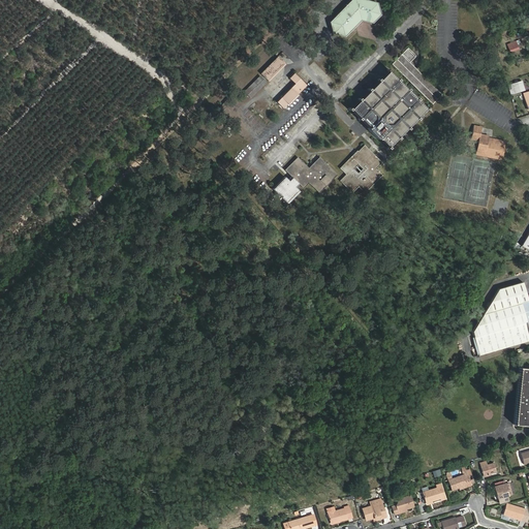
[(350,0),(330,22),(333,33),(344,36),(356,25),(354,19),(372,23),(380,14),(377,2),(367,0),(350,0)]
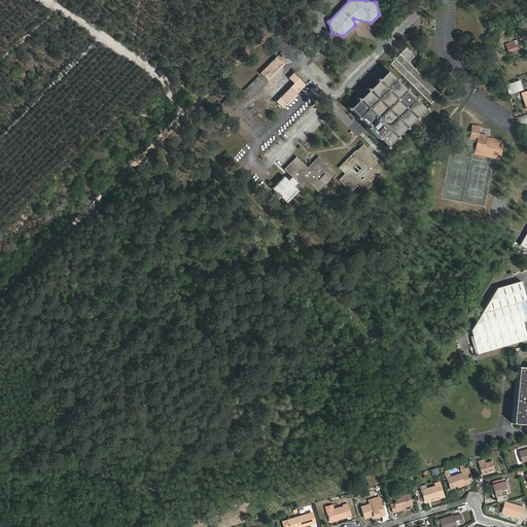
[(515,41),(505,44),(508,51),(518,48),(515,41)]
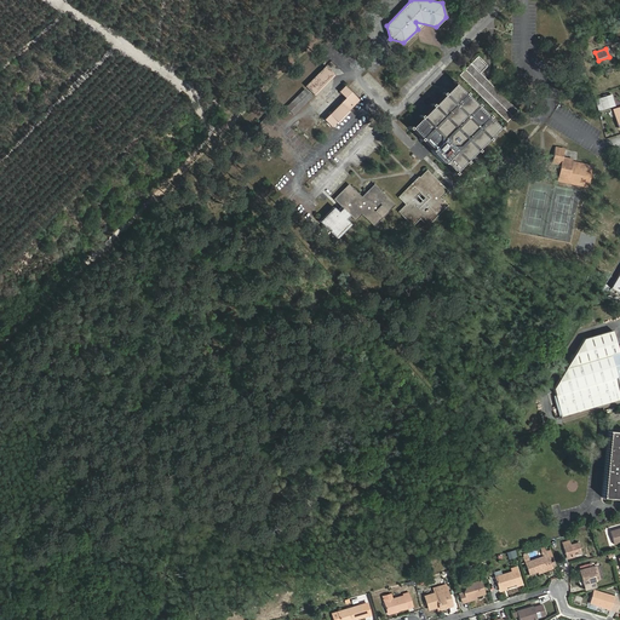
[(480,56),(460,75),(507,122),(520,110),(481,73),(488,65),(480,56)]
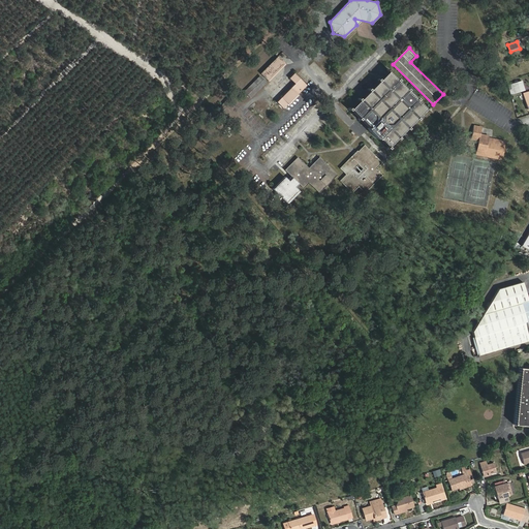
[(267,80),(284,62),(278,57),(261,73),(267,80)]
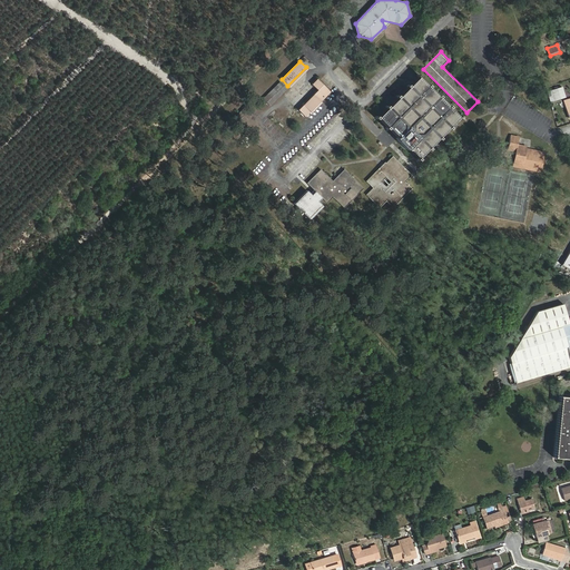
[(409,85),(408,84),(406,86),(408,87),(399,96),(397,95),(395,96),(396,97),(387,106),(387,105),(385,107),(386,108),(377,117),(376,116),(375,117),(376,119),(377,118),(386,126),(385,127),(387,129),(389,128),(397,137),(396,138),(397,139),(396,139),(406,149),(406,148),(408,150),(409,149),(418,158),(416,159),(419,160),(420,159),(419,158),(428,149),(429,150),(431,148),(430,147),(438,138),(439,139),(441,138),(440,137),(449,128),(450,129),(451,127),(450,126),(459,118),(460,119),(461,117),(460,116),(459,117),(450,108),(451,107),(450,105),(449,106),(440,97),(441,96),(439,95),(438,96),(429,87),(430,86),(429,84),(428,85),(419,77),(420,76),(419,74),(416,76),(418,77),(409,85)]
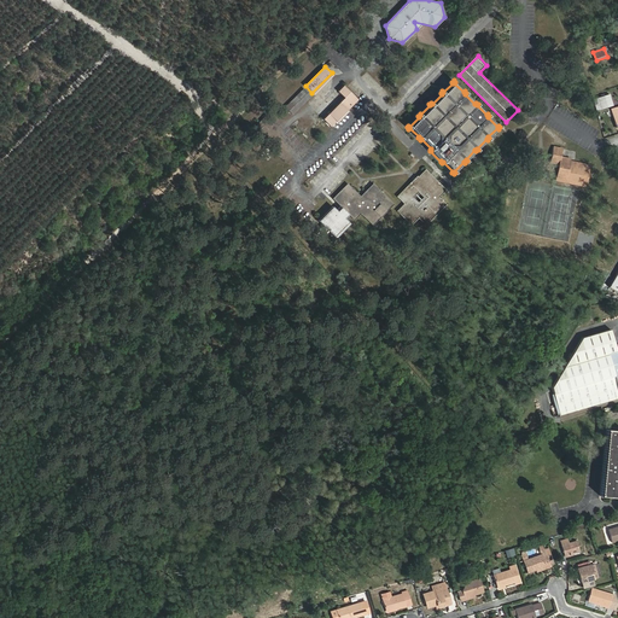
[(344,86),(339,92),(345,98),(324,120),(331,127),(359,99),(344,86)]
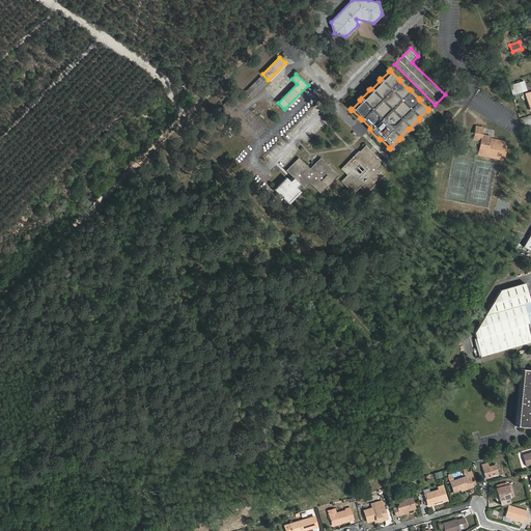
[(246,91),(252,98),(268,82),(260,76),(246,91)]
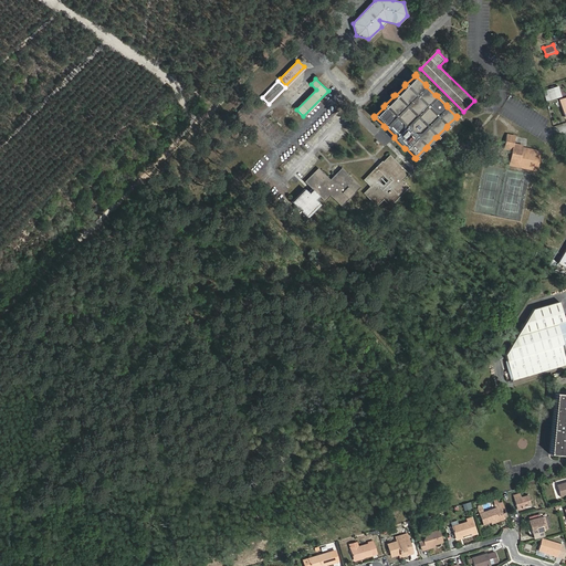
[(548,90),(552,98),(561,96),(558,86),(548,90)]
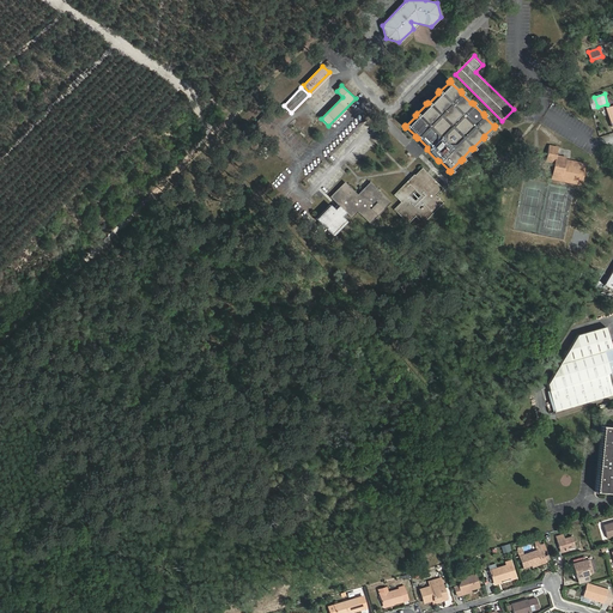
[(275,117),(267,110),(250,128),(259,135),(275,117)]
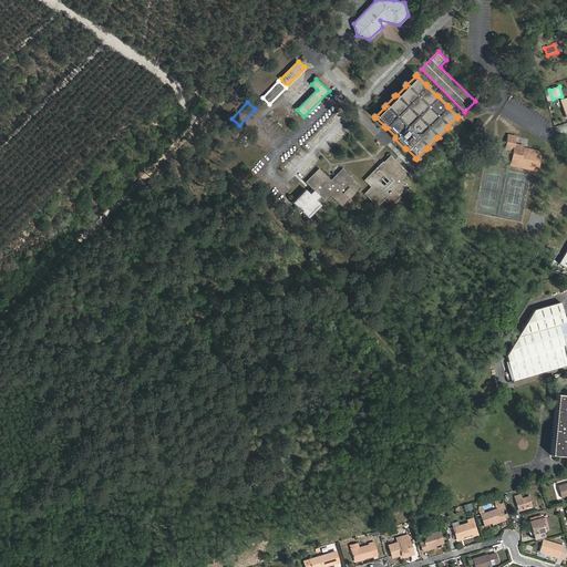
[(516,136),(508,135),(505,150),(513,151),(513,156),(514,156),(512,164),(539,168),(542,152),(524,148),(524,146),(515,144),(516,136)]
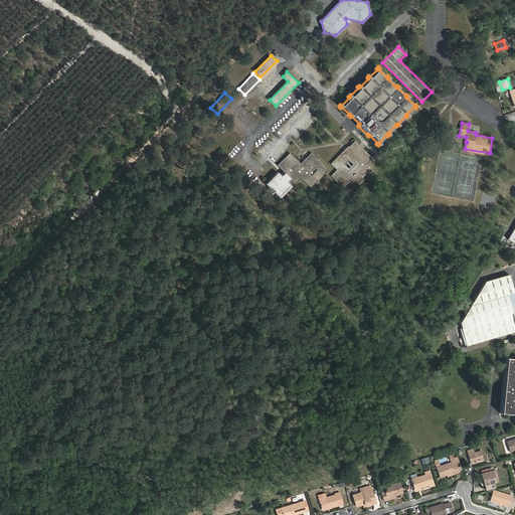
[(354,142),(346,149),(331,164),(337,170),(332,175),(344,186),(349,181),(354,187),(371,169),(365,164),(371,159),(354,142)]
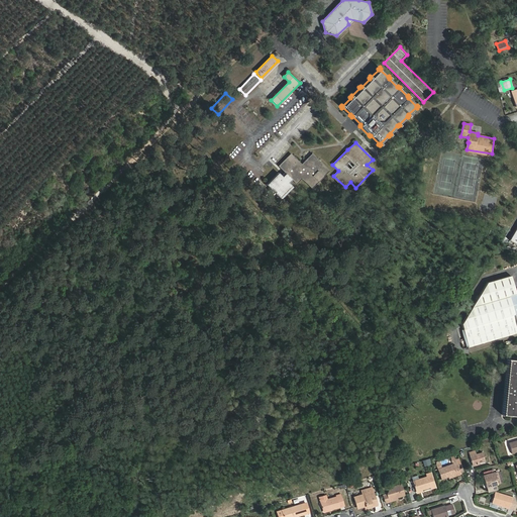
[(291,153),(279,166),(288,175),(287,176),(284,179),(279,174),(267,185),(280,198),(292,187),(287,182),(290,177),(297,183),(302,178),(312,188),(329,171),(312,153),(302,164),(291,153)]
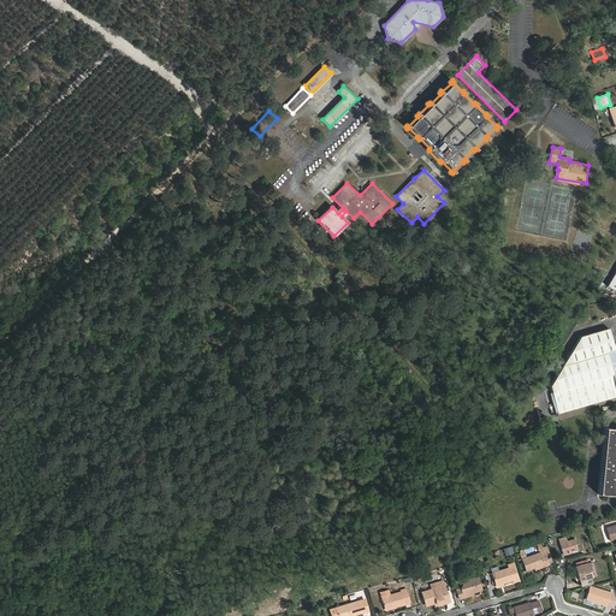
[(609,329),(581,336),(550,386),(558,414),(615,396),(615,349),(615,350),(609,329)]
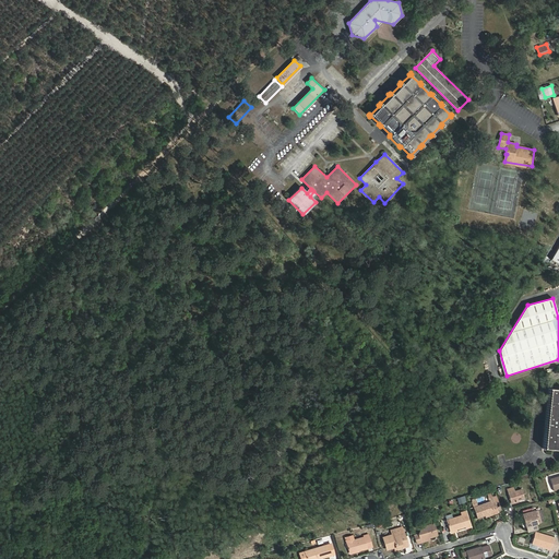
[(558,389),(549,389),(543,449),(558,450),(558,389)]
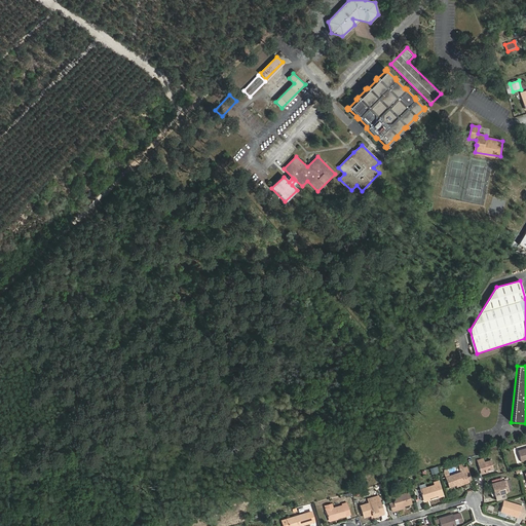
[(477,460),(481,473),(493,468),(491,460),(485,462),(484,458),(477,460)]
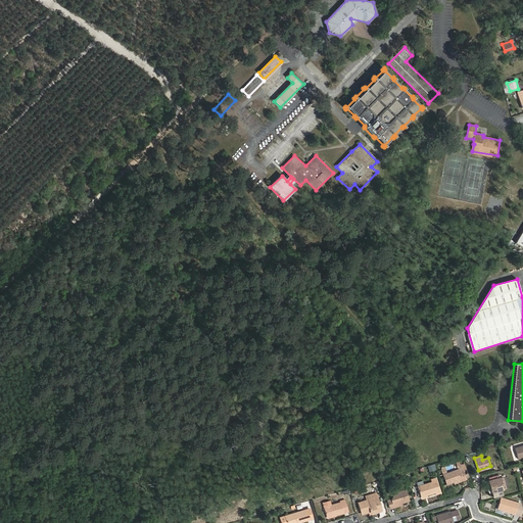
[(446,473),(443,475),(446,484),(462,479),(462,481),(467,479),(462,465),(457,466),(459,469),(446,473)]
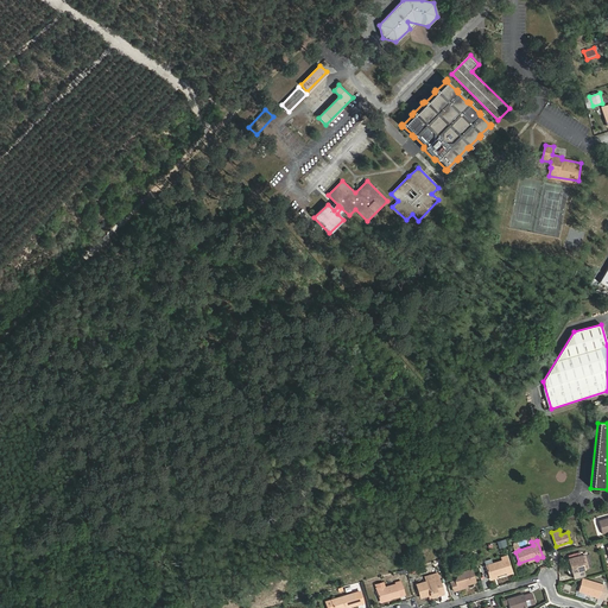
[(569,559),(572,572),(583,570),(582,565),(583,564),(581,556),(569,559)]
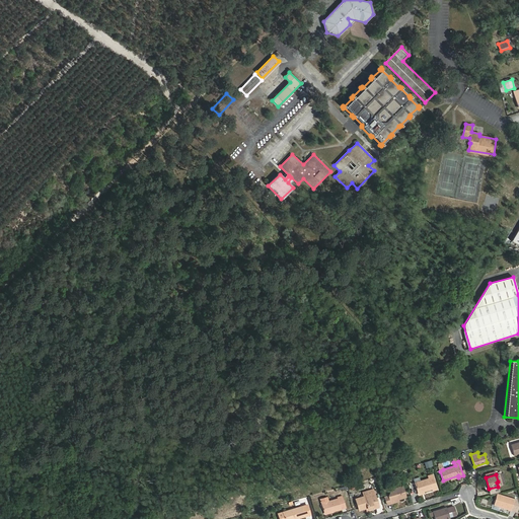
[(429,478),(415,483),(418,494),(432,489),(432,491),(437,490),(434,478),(430,480),(429,478)]
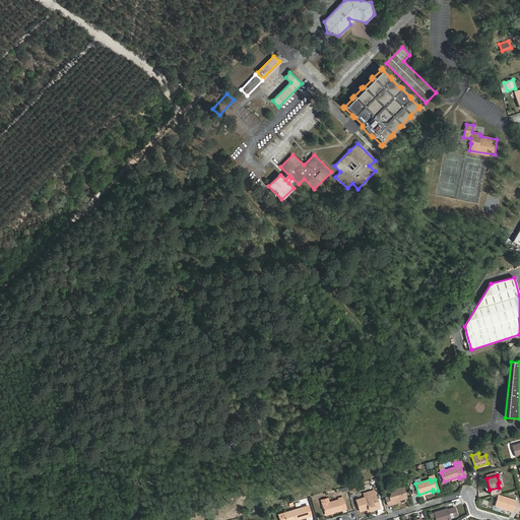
[(388,506),(398,503),(397,501),(406,498),(403,488),(395,490),(396,492),(391,493),(389,497),(385,498),(388,506)]
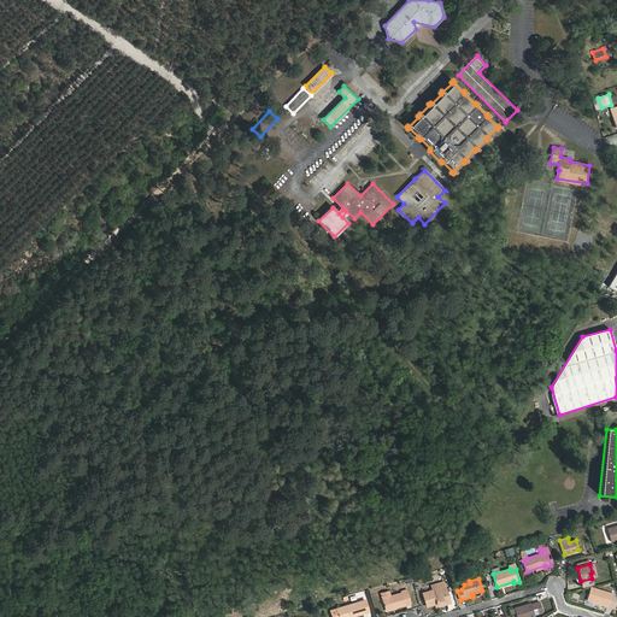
[(427,606),(435,604),(435,605),(444,603),(445,605),(451,604),(445,586),(433,591),(423,593),(427,606)]
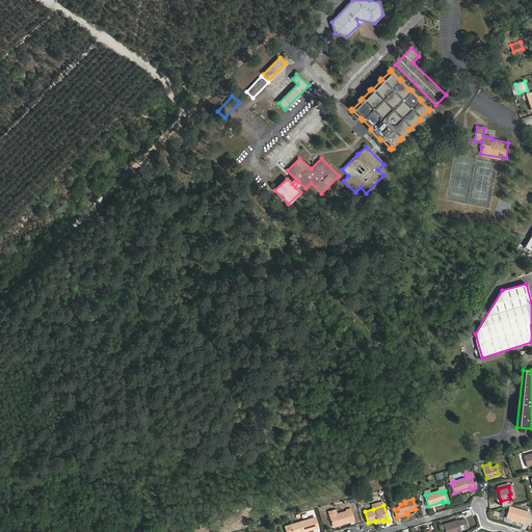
[(527,511),(509,506),(506,517),(524,523),(527,511)]
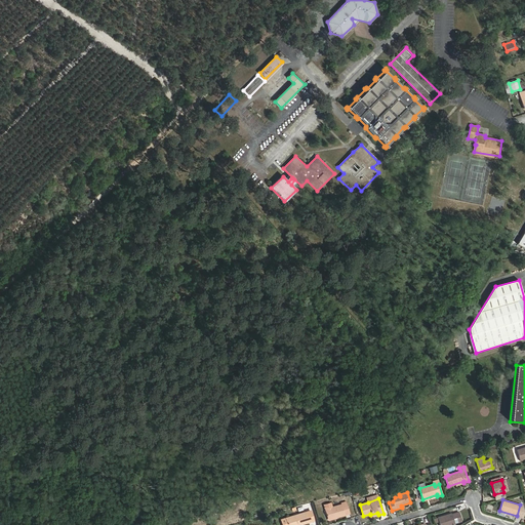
[(325,510),(328,519),(336,516),(337,517),(345,515),(345,514),(350,513),(347,502),(341,503),(341,505),(325,510)]
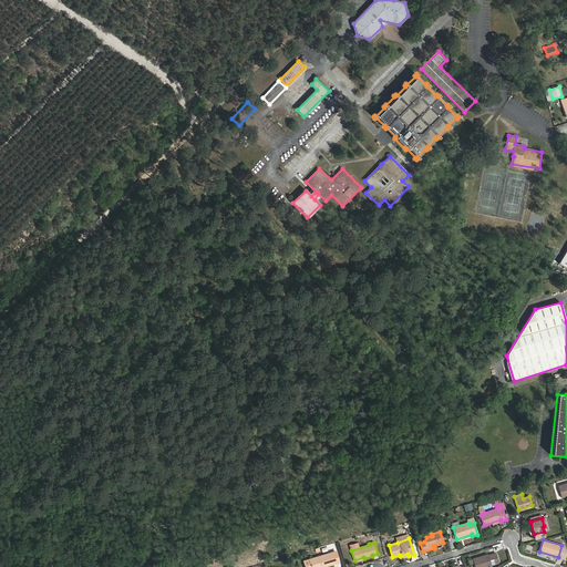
[(309,559),(311,566),(322,566),(339,563),(336,552),(309,559)]
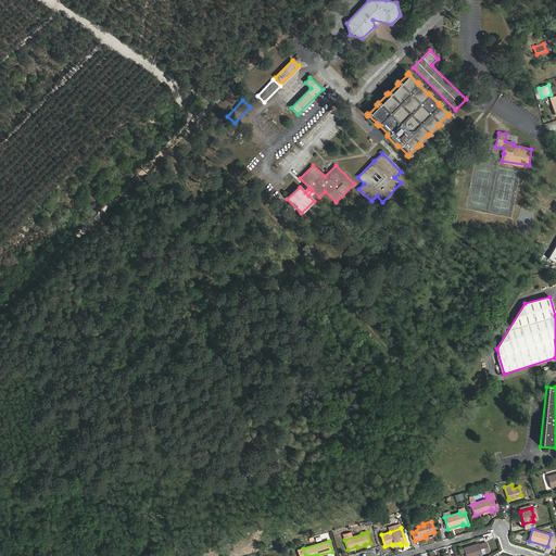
[(464,548),(465,553),(465,555),(478,555),(482,555),(481,554),(489,552),(487,542),(479,545),(478,544),(464,548)]
